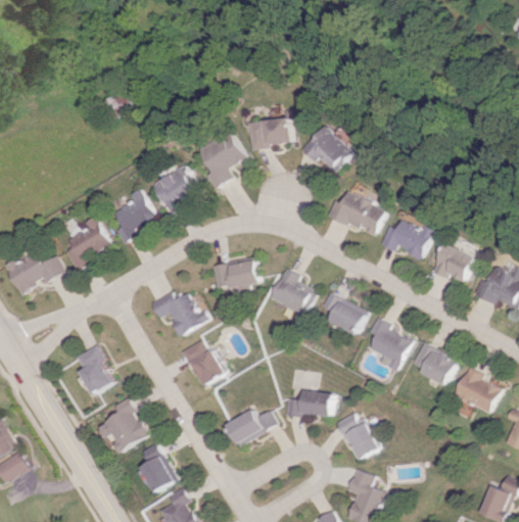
[(105,98),(113,117),(128,112),(121,92),(105,98)]
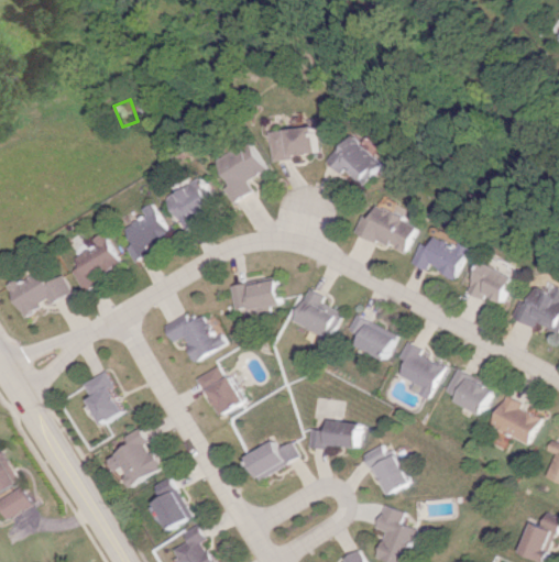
[(270,160),(314,155),(311,128),(266,132),(270,160)]
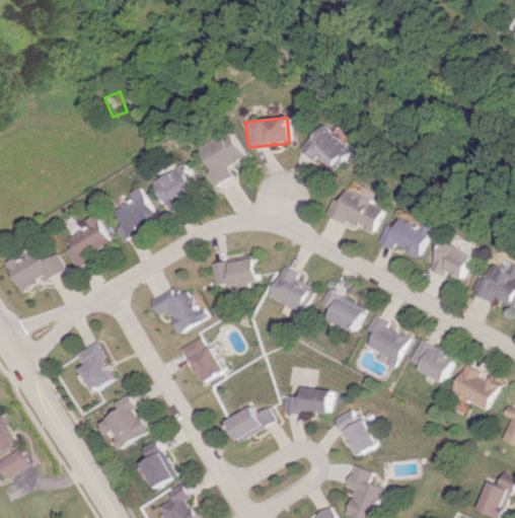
[(332,171),(351,151),(322,124),(299,149),(310,160),(314,155),(332,171)]
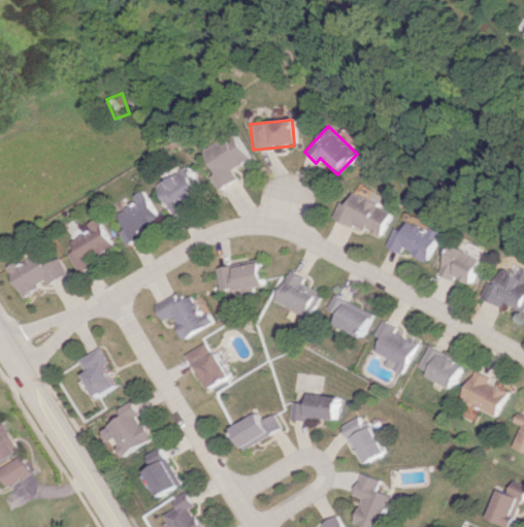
[(248,160),(232,132),(199,151),(213,173),(207,176),(215,191),(233,179),(228,170),(248,160)]
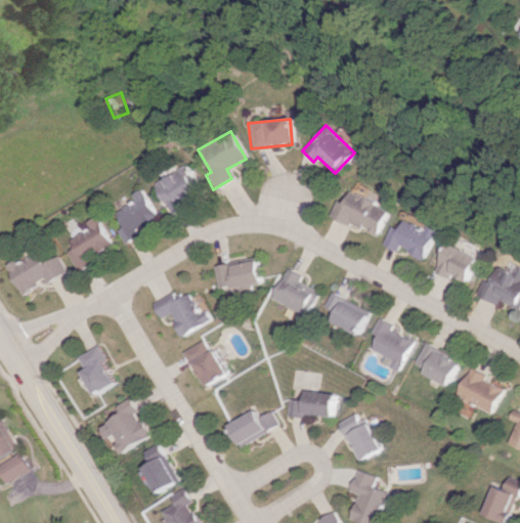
[(185,205),(182,200),(199,190),(184,165),(150,184),(168,215),(185,205)]
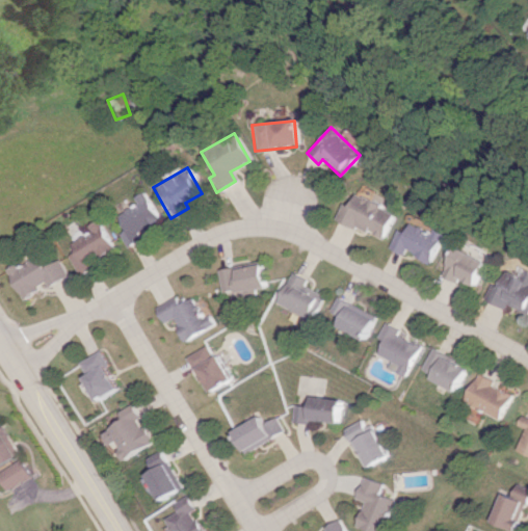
[(123,247),(138,239),(135,234),(157,220),(140,192),(130,198),(133,205),(113,216),(123,231),(115,235),(123,247)]
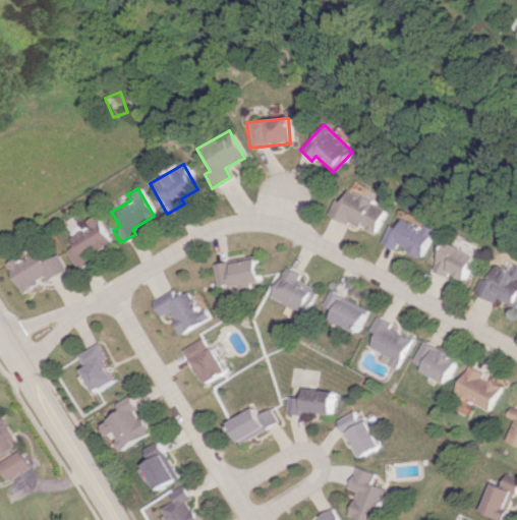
[(326,213),(369,236),(384,210),(346,189),(339,204),(333,200),(326,213)]
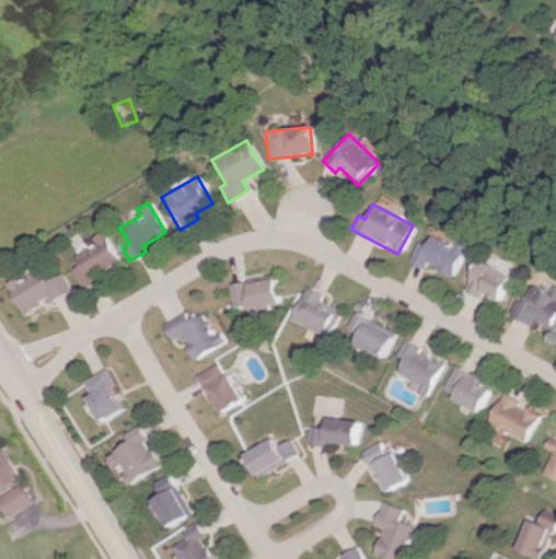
[(69,269),(80,290),(97,281),(94,275),(116,263),(100,232),(88,239),(91,245),(70,256),(76,266),(69,269)]
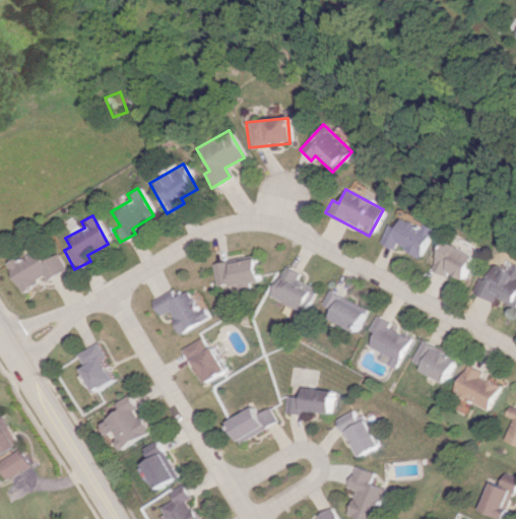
[(376,244),(391,250),(392,247),(417,258),(430,229),(421,223),(418,229),(398,219),(393,229),(384,224),(376,244)]
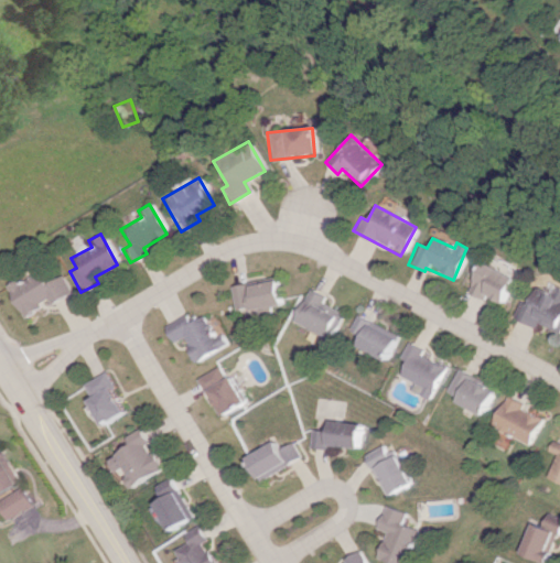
[(480,300),(481,295),(499,303),(510,278),(477,263),(464,294),(480,300)]
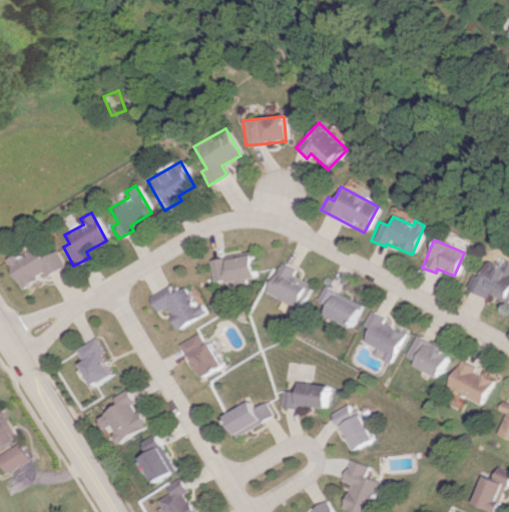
[(19,289),(42,276),(43,279),(63,267),(54,250),(40,259),(33,245),(4,262),(19,289)]
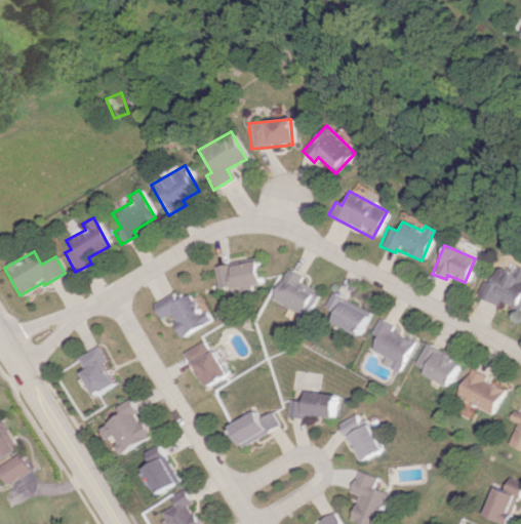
[(259,283),(254,259),(212,269),(219,299),(240,295),(238,288),(259,283)]
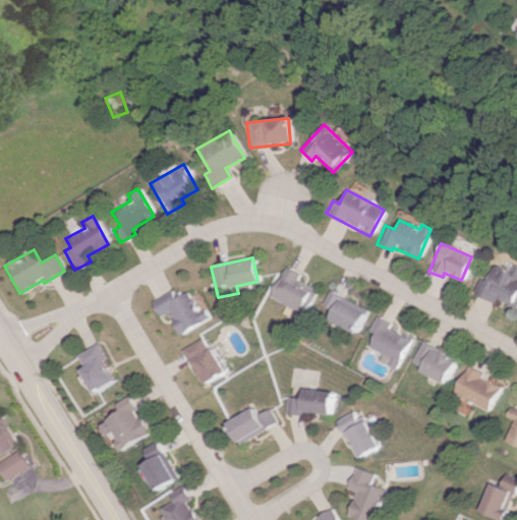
[(469,294),(497,306),(498,303),(513,309),(516,299),(516,279),(516,277),(516,268),(511,266),(508,274),(491,266),(482,282),(476,279),(469,294)]
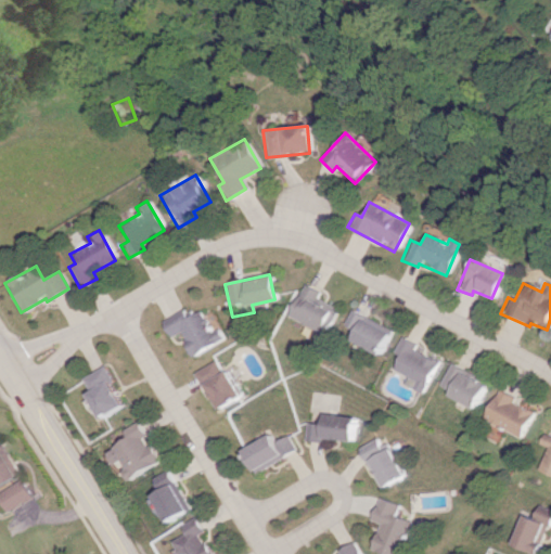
[(316,293),(300,285),(284,317),(320,336),(334,310),(312,299),(316,293)]
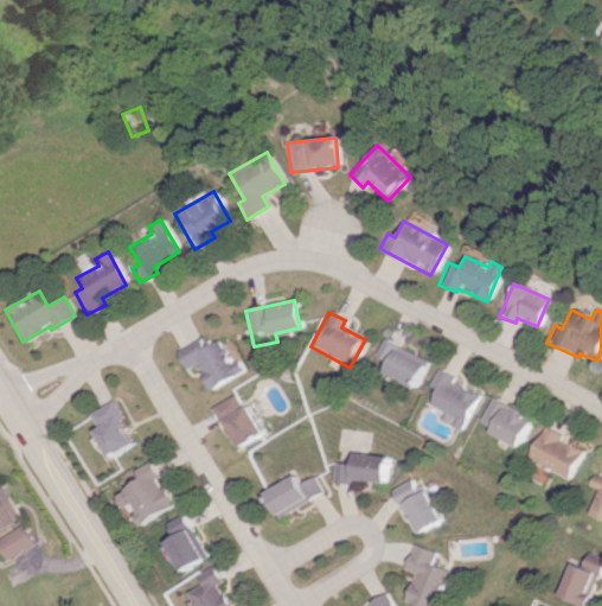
[(210,390),(243,371),(236,358),(229,363),(216,340),(203,348),(198,339),(175,352),(186,370),(196,364),(210,390)]
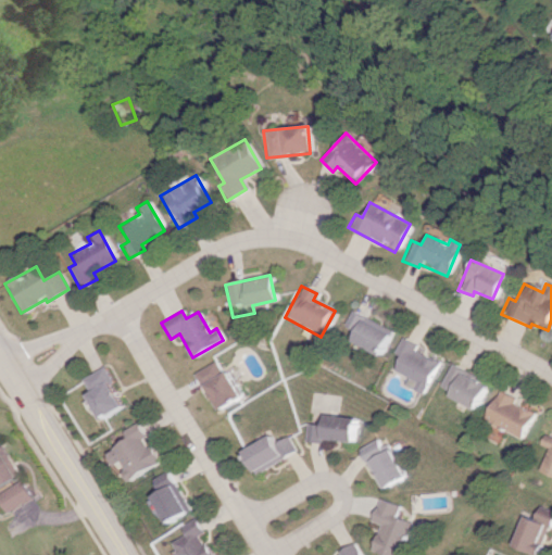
[(340,326),(352,331),(348,343),(377,356),(388,329),(347,312),(340,326)]
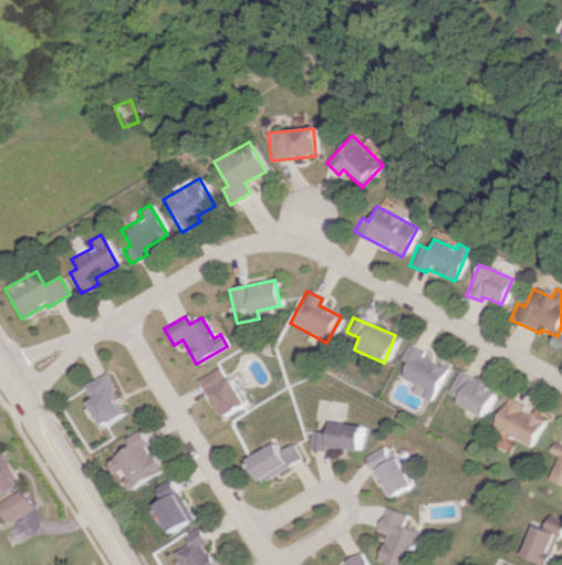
[(398,378),(412,384),(407,393),(428,401),(443,368),(418,357),(420,351),(404,344),(397,361),(404,363),(398,378)]
